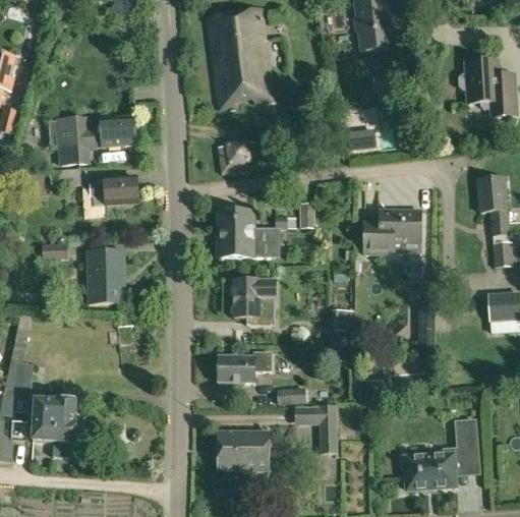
[(353,0),(360,50),(393,46),(387,0),(353,0)]
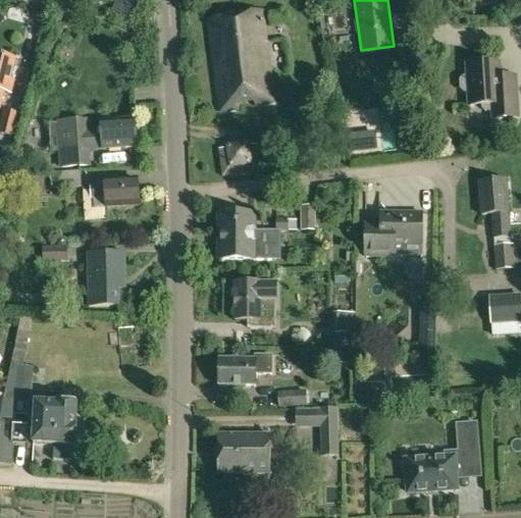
[(397,0),(399,15),(418,12),(416,0),(397,0)]
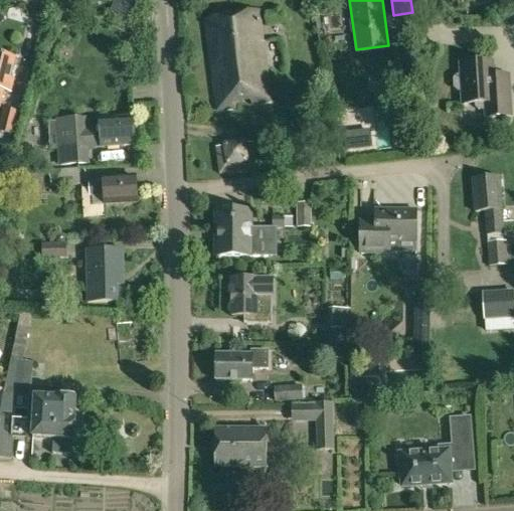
[(283,18),(281,6),(265,9),(267,21),(283,18)]
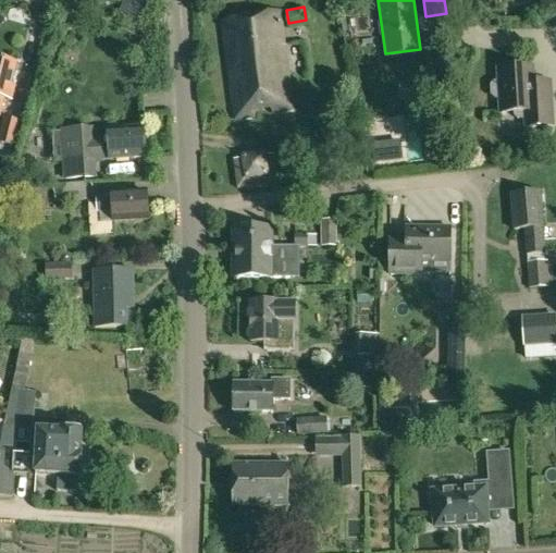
[(289,105),(279,11),(221,20),(234,114),(289,105)]
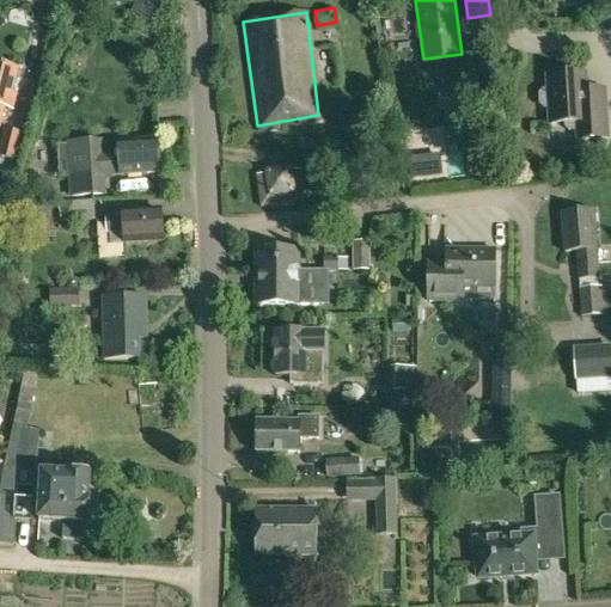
[(0,117),(4,105),(12,108),(16,90),(12,90),(17,66),(0,60),(0,117)]
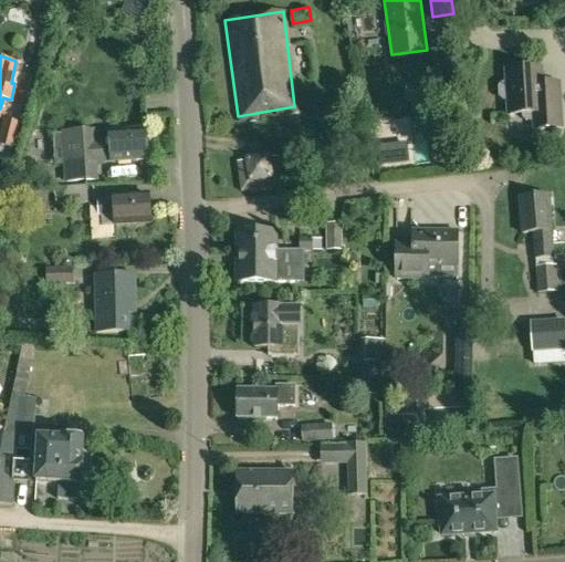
[(501,80),(498,84),(498,93),(502,96),(506,96),(508,112),(520,111),(521,114),(524,118),(534,117),(534,126),(558,125),(557,86),(543,87),(540,84),(539,65),(505,68),(505,80),(501,80)]
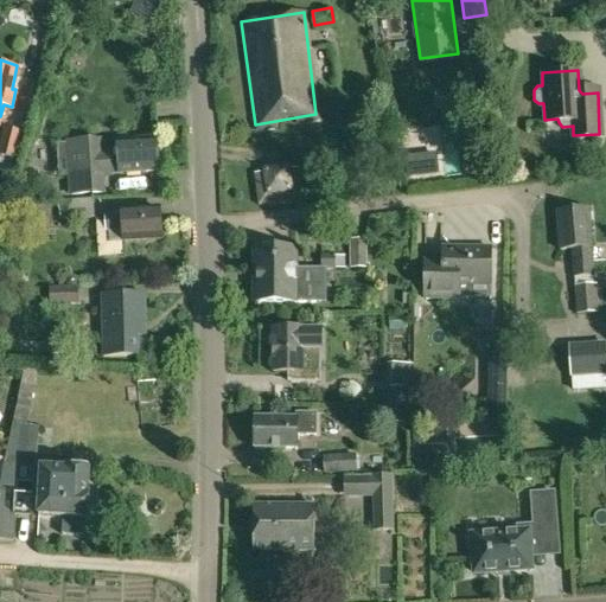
[(23,129),(0,123),(0,152),(16,157),(23,129)]
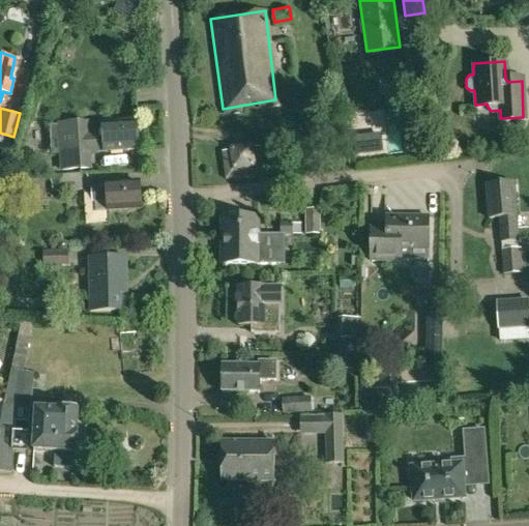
[(135,118),(103,120),(103,128),(89,129),(88,118),(56,120),(57,122),(49,122),(51,151),(58,150),(60,168),(91,166),(90,149),(104,148),(137,146),(135,118)]
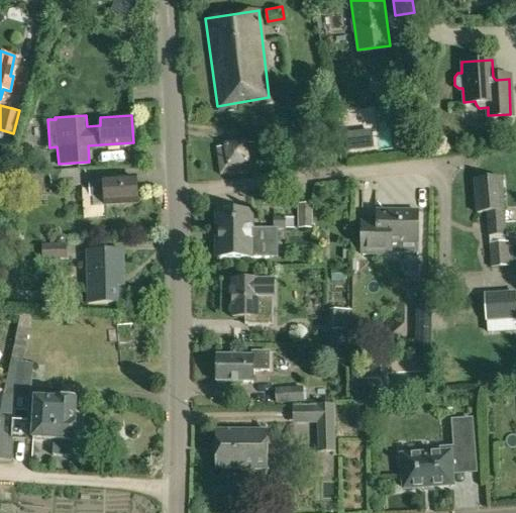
[(360,136),(362,138),(367,138),(368,137),(369,137),(369,136),(370,135),(370,133),(370,132),(370,131),(371,131),(371,130),(370,129),(370,128),(370,127),(369,127),(368,126),(367,125),(366,125),(365,125),(364,125),(363,125),(362,125),(360,125),(359,125),(359,126),(358,127),(358,128),(357,129),(357,130),(357,131),(357,132),(357,133),(356,133),(356,134),(357,134),(357,135),(357,136),(358,136),(359,136),(360,136)]
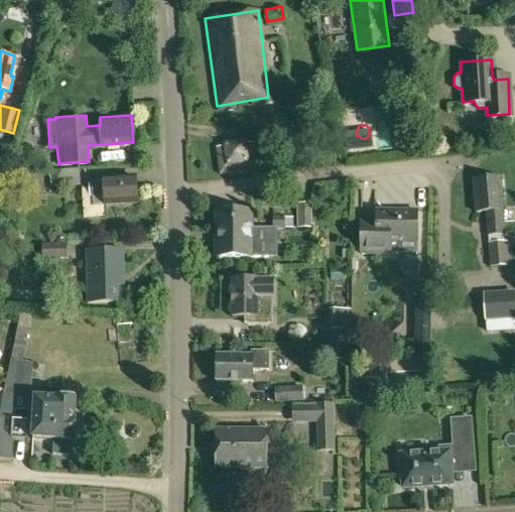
[(222,143),(216,144),(219,172),(257,167),(253,139),(246,140),(246,137),(222,140),(222,143)]
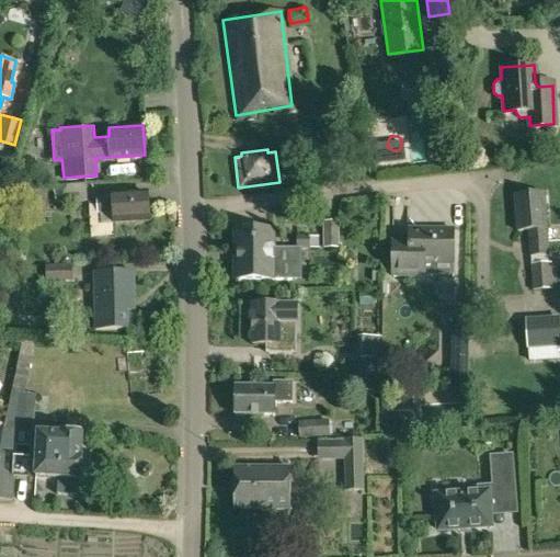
[(87,199),(86,182),(63,183),(53,183),(54,201),(87,199)]
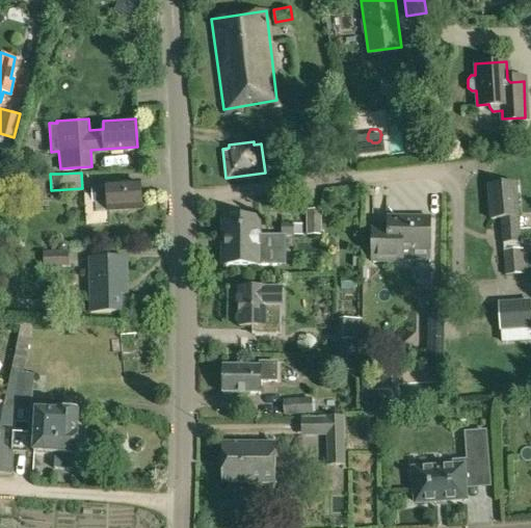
[(95,210),(107,209),(107,210),(127,209),(127,207),(140,207),(139,181),(126,182),(126,180),(106,181),(106,185),(90,186),(91,201),(95,201),(95,210)]
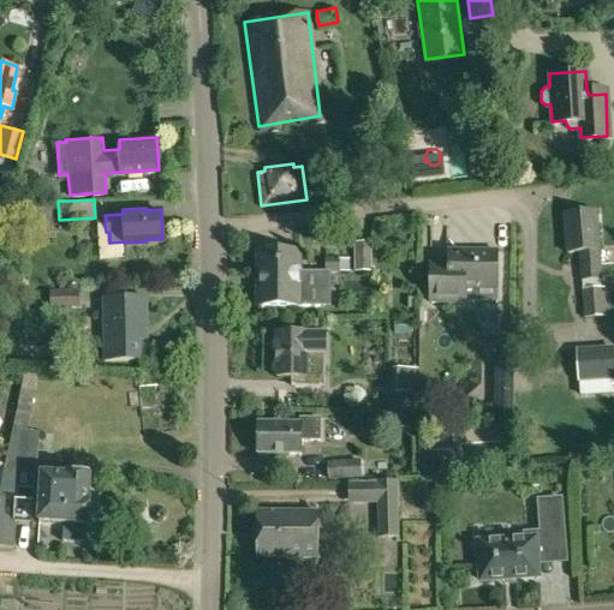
[(594,209),(564,211),(567,249),(578,247),(580,276),(580,277),(600,276),(600,274),(594,209)]
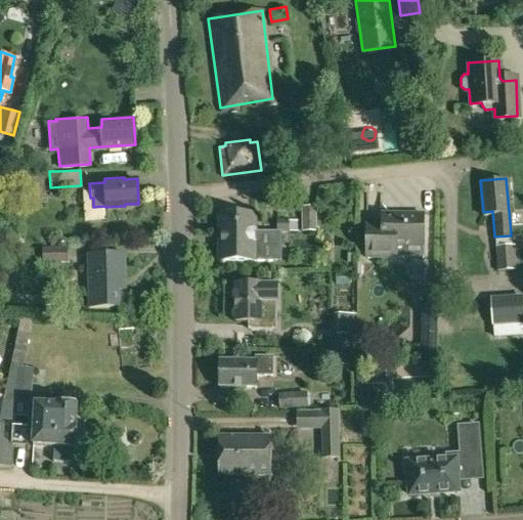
[(315,228),(315,204),(301,204),(301,228),(315,228)]
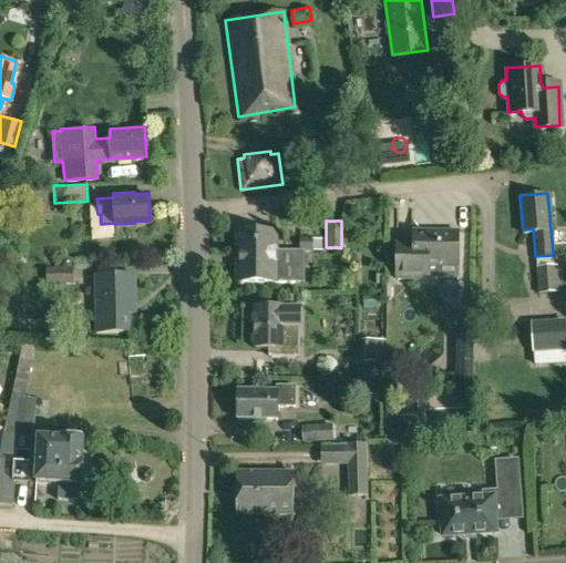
[(275,280),(275,279),(294,279),(294,264),(297,264),(297,247),(275,247),(274,228),(237,228),(237,280),(275,280)]
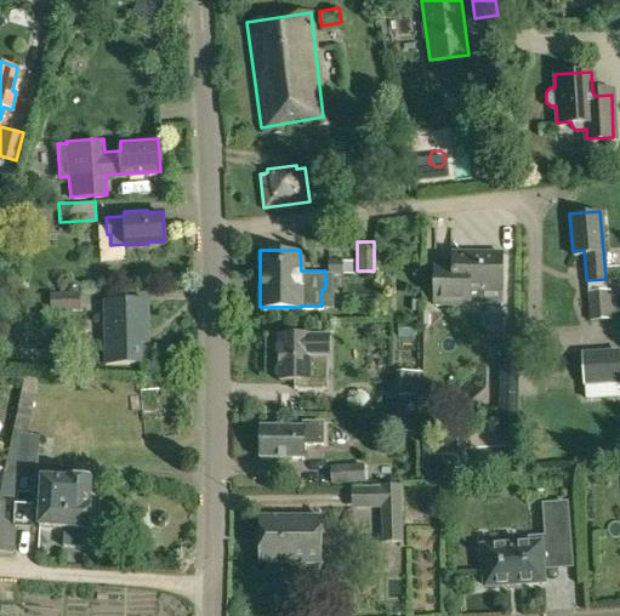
[(433,264),(434,302),(476,302),(479,298),(479,284),(500,284),(501,251),(451,251),(451,266),(433,264)]
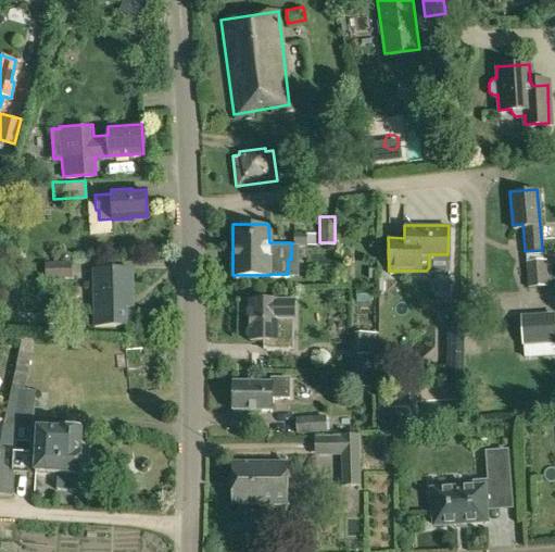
[(306,231),(306,230),(292,230),(292,245),(306,243),(306,241),(314,241),(314,231),(306,231)]
